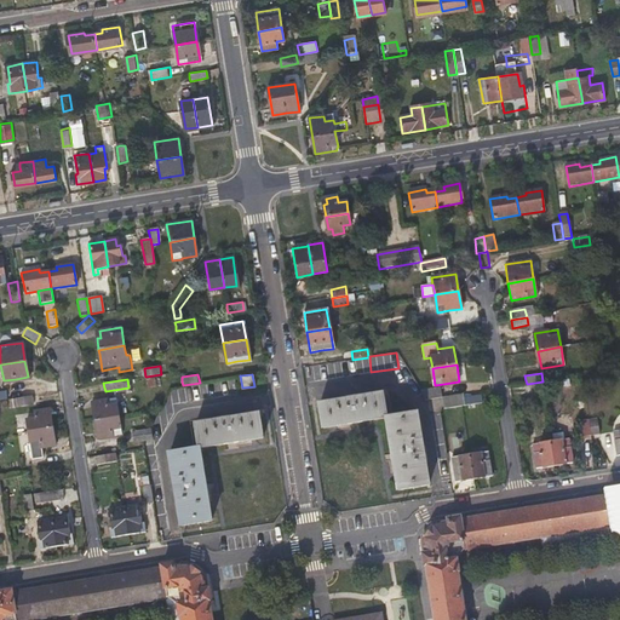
[(423,390),(424,396),(425,401),(441,397),(438,388),(423,390)]
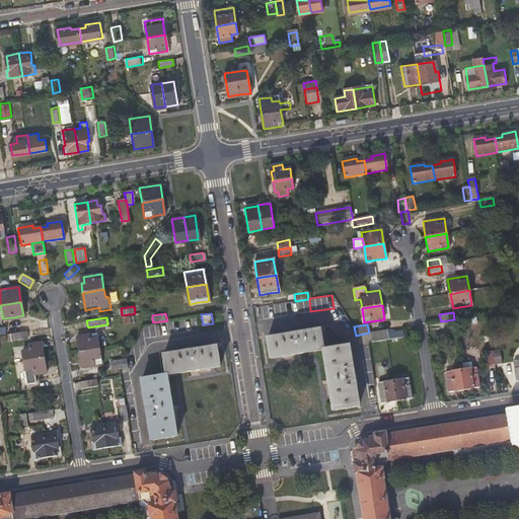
[(388,329),(373,332),(375,343),(390,340),(389,334),(388,329)]
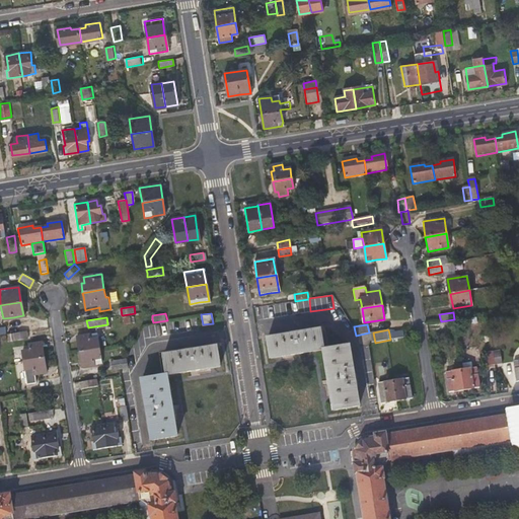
[(26,337),(25,330),(11,332),(12,340),(26,337)]
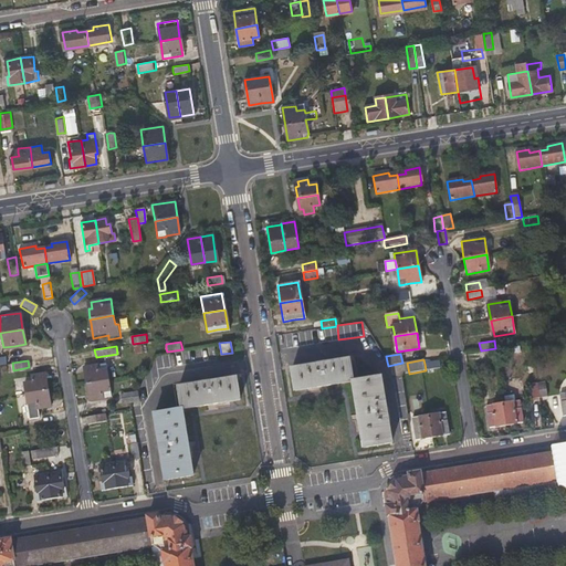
[(316,366),(303,368),(291,370),(294,391),(353,381),(348,360),(327,364),(327,362),(315,364),(316,366)]
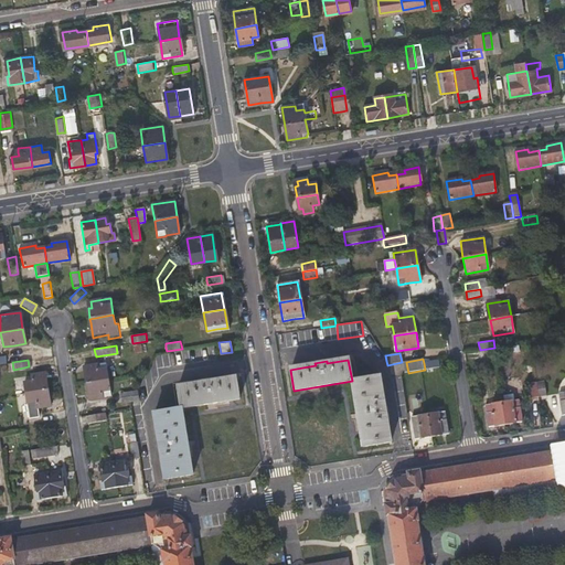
[(440,360),(424,363),(425,370),(441,368),(440,360)]
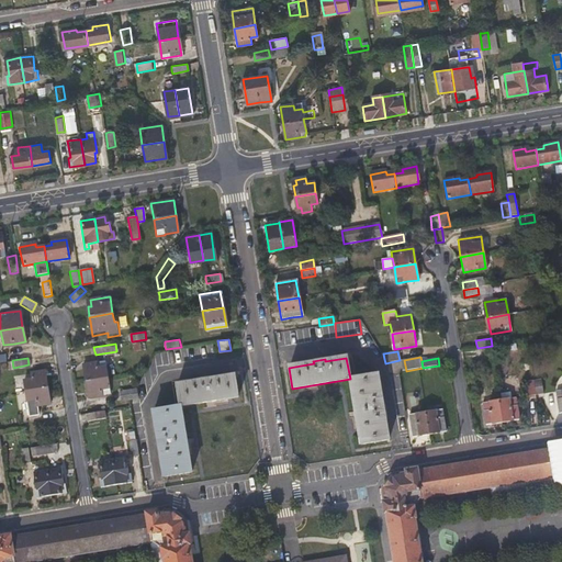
[(82,364),(86,381),(100,379),(98,362),(82,364)]
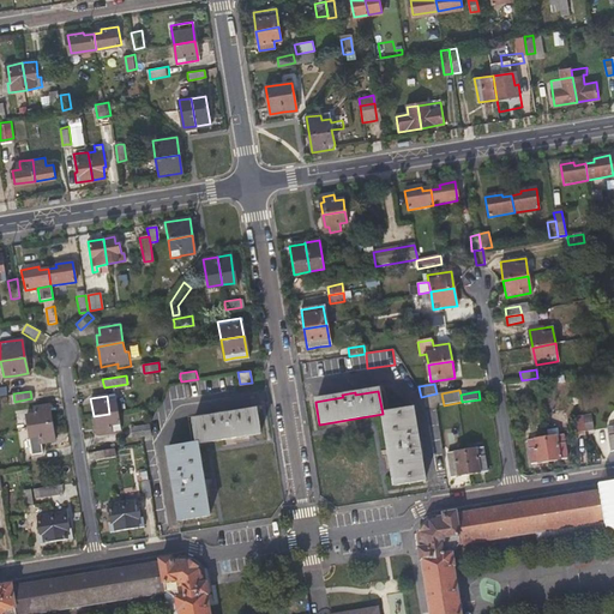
[(24,416),(26,427),(50,423),(48,413),(48,407),(25,410),(25,416),(24,416)]
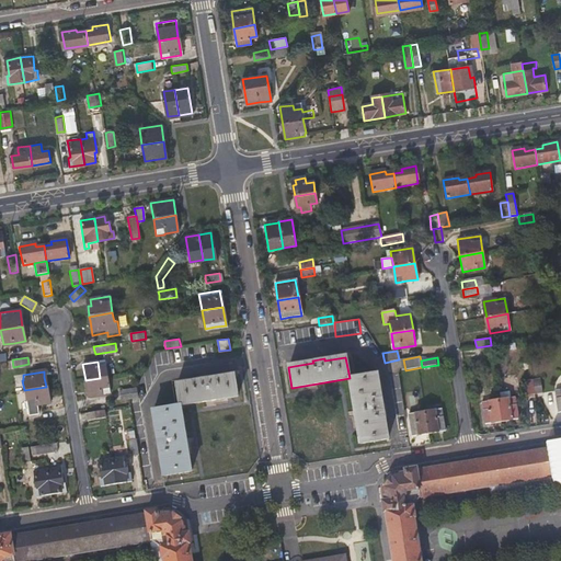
[(359,444),(374,442),(387,439),(377,373),(350,378),(359,444)]
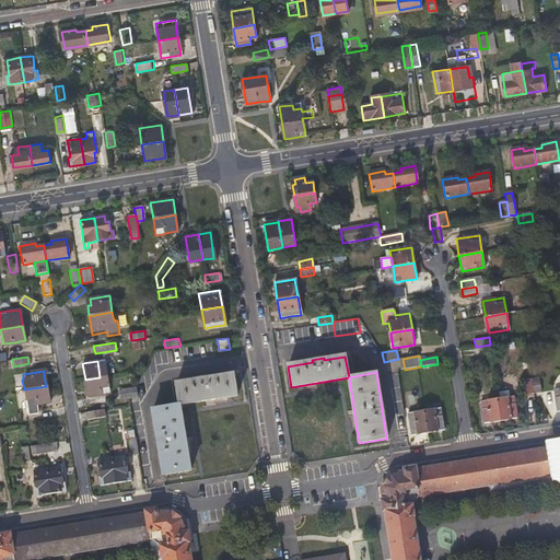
[(176,382),(181,405),(236,395),(232,373),(209,377),(209,374),(197,376),(197,378),(176,382)]
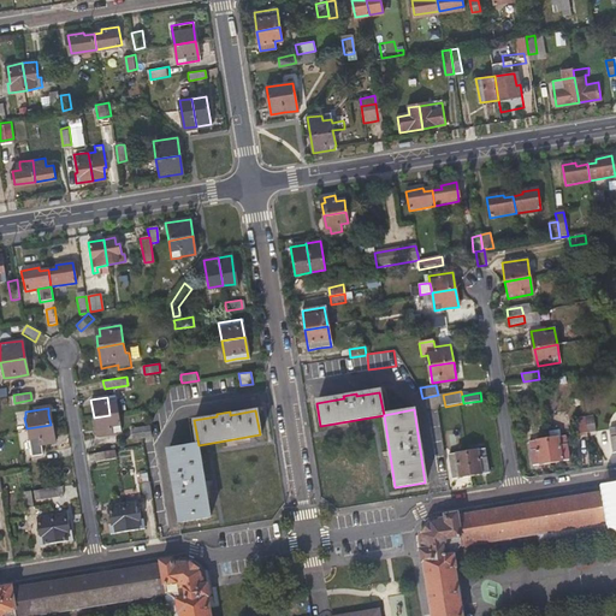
[(110,415),(94,418),(96,436),(122,432),(118,414),(110,415)]
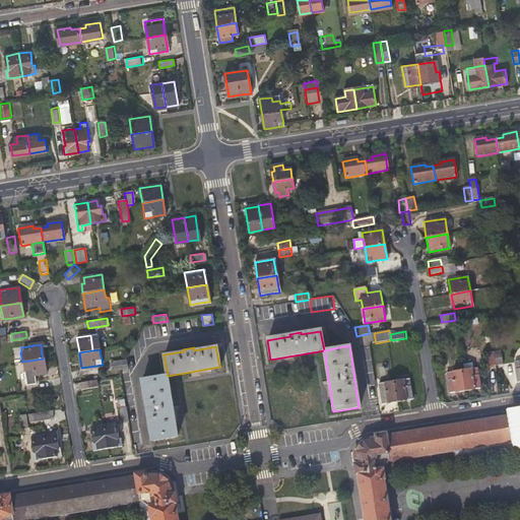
[(494,352),(496,366),(503,364),(501,350),(494,352)]
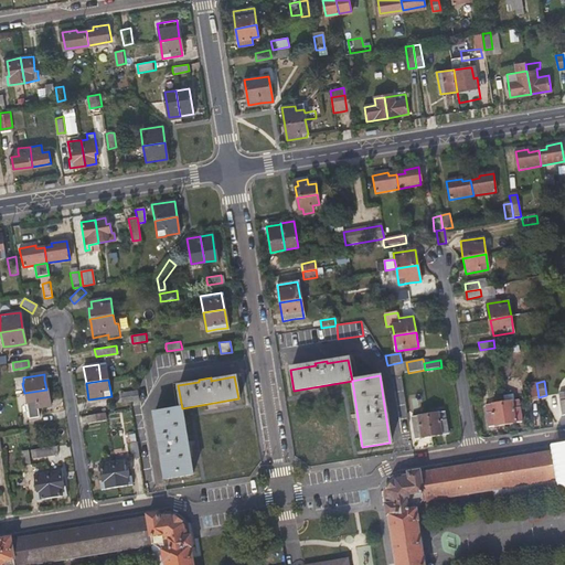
[(539,397),(536,383),(529,384),(531,398),(539,397)]
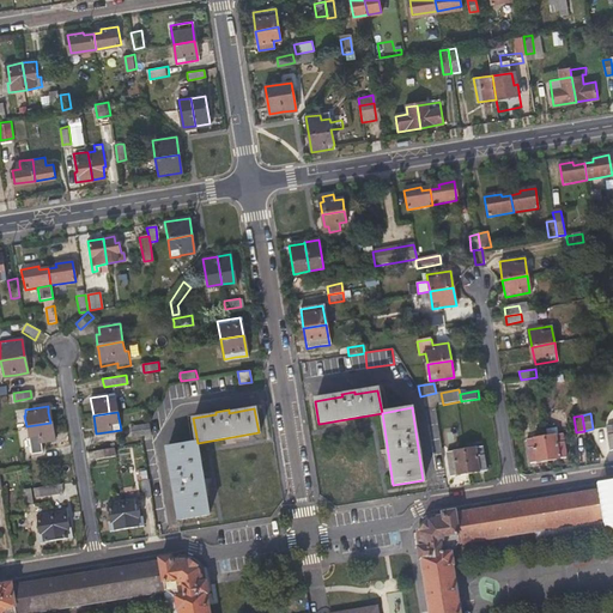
[(40,442),(53,439),(53,435),(50,423),(26,426),(30,454),(41,451),(40,442)]
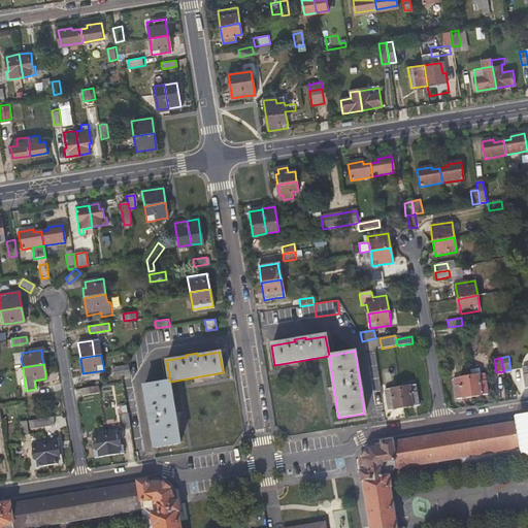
[(122,375),(129,374),(127,366),(111,369),(112,376),(122,375)]
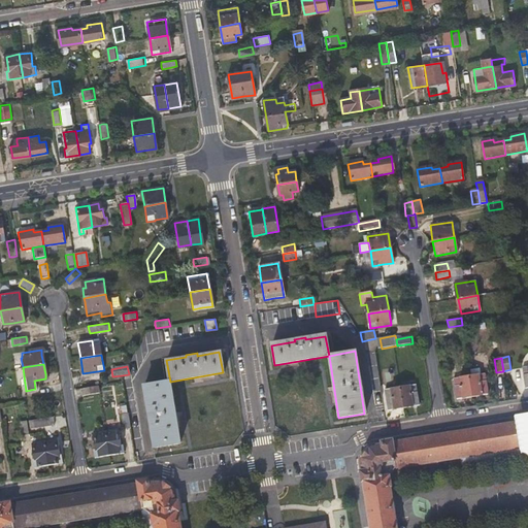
[(469,375),(468,375),(471,396),(487,394),(484,373),(480,374),(479,368),(468,369),(469,375)]
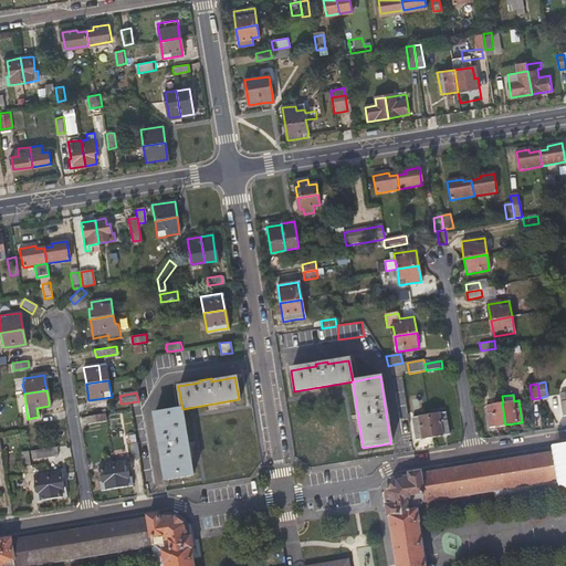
[(485,406),(486,416),(489,427),(505,425),(502,402),(485,406)]
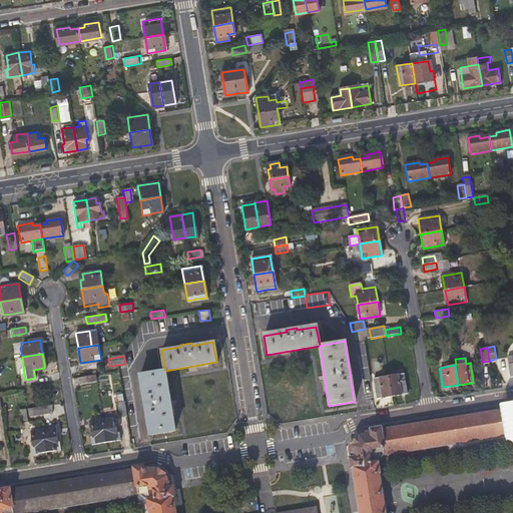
[(149,435),(162,432),(174,430),(165,371),(140,375),(149,435)]
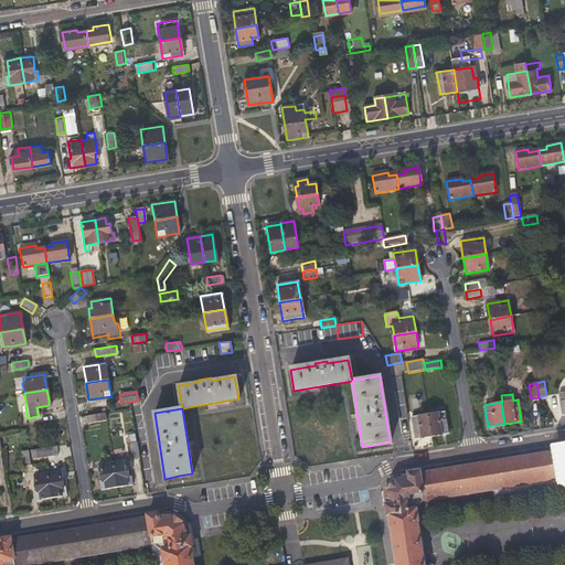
[(427,414),(432,436),(448,433),(445,411),(427,414)]
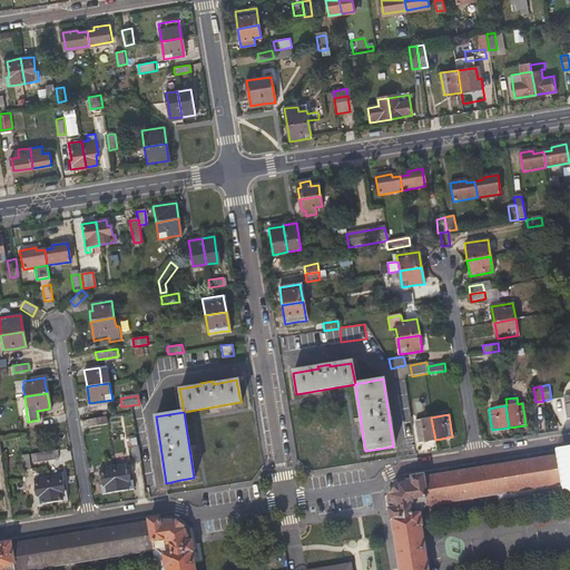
[(107,423),(106,420),(106,416),(87,420),(88,426),(107,423)]
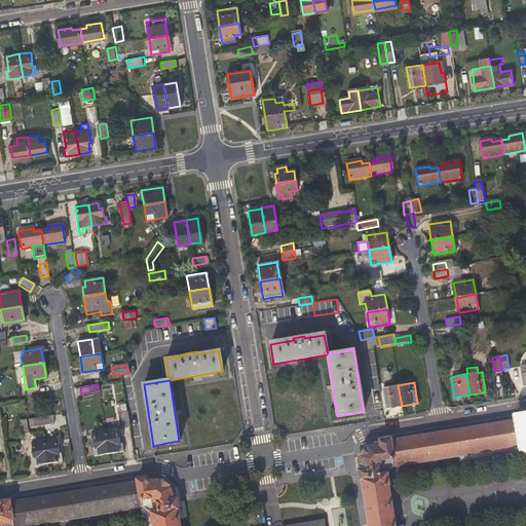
[(386,408),(402,406),(398,385),(382,387),(386,408)]
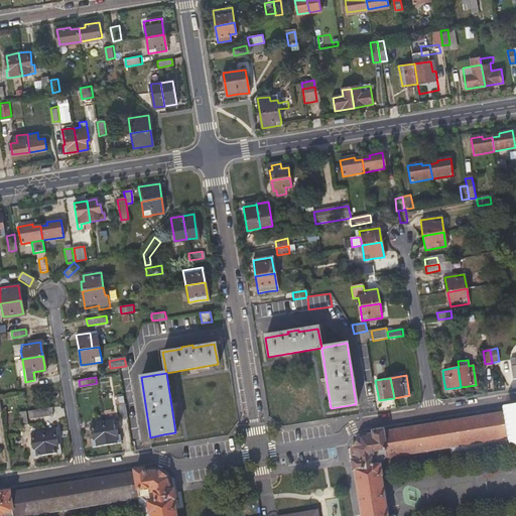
[(120,418),(124,418),(127,417),(125,403),(118,405),(120,418)]
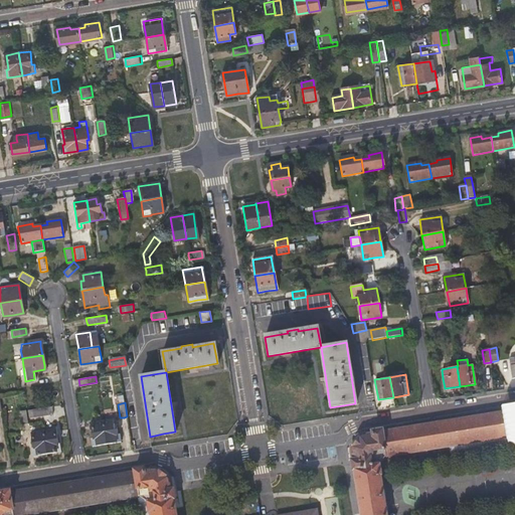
[(28,410),(29,414),(30,418),(52,414),(51,407),(28,410)]
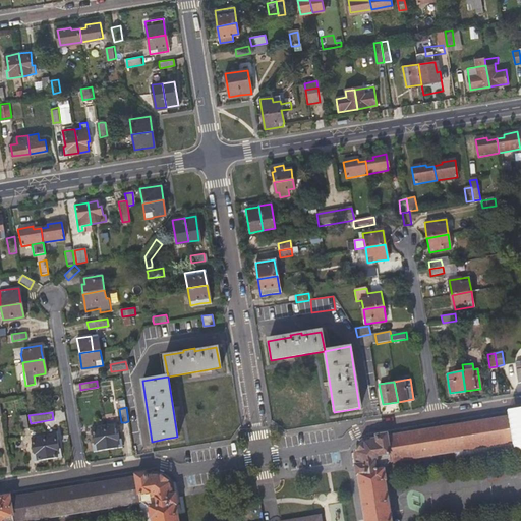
[(520,413),(513,415),(513,417),(389,438),(388,435),(377,437),(377,438),(366,440),(363,442),(360,443),(359,445),(357,447),(355,450),(355,453),(355,457),(356,466),(355,466),(356,475),(357,475),(364,520),(390,520),(384,480),(386,479),(385,470),(390,460),(517,440),(520,443),(520,413)]
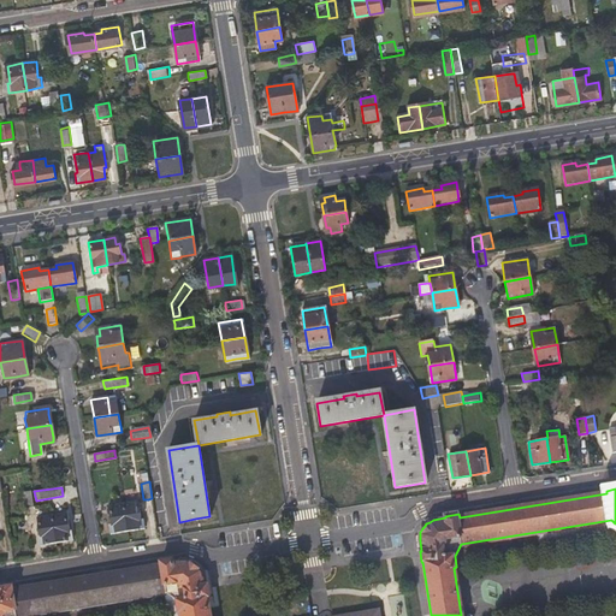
[(25,516),(29,516),(34,515),(30,493),(22,496),(25,516)]
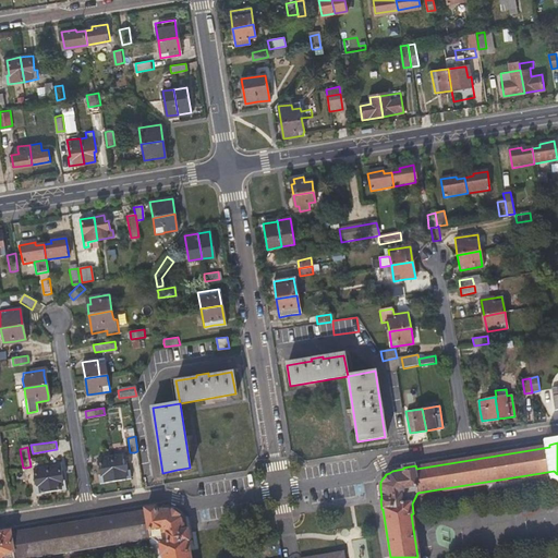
[(111,456),(116,481),(130,478),(129,472),(126,472),(124,453),(111,456)]
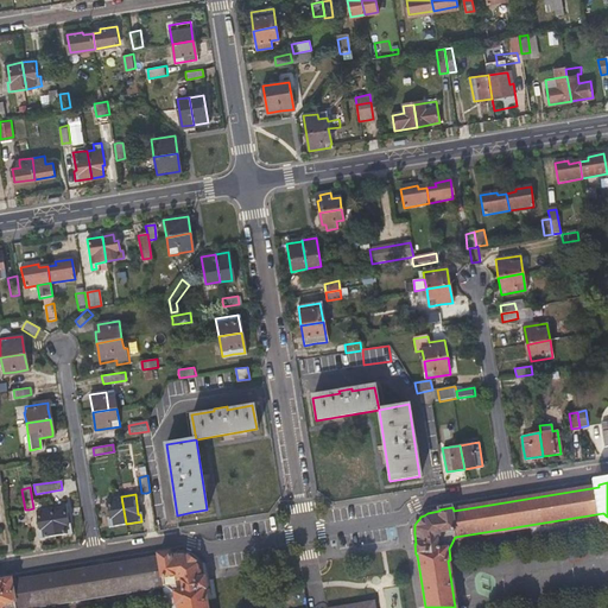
[(106,500),(108,510),(109,519),(107,519),(109,527),(126,524),(121,496),(106,500)]
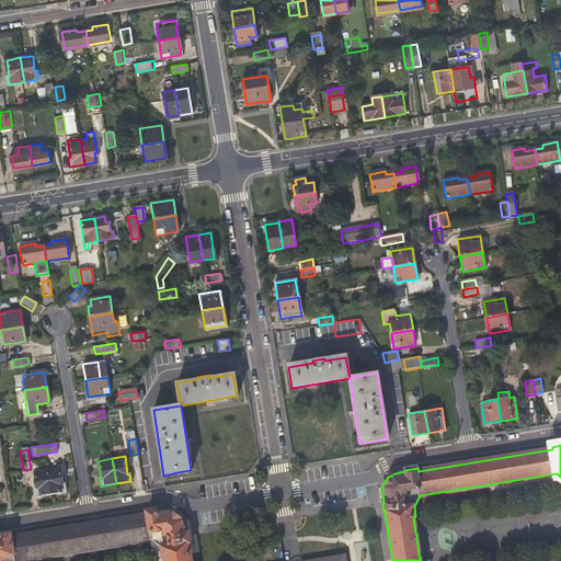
[(47,469),(50,493),(66,491),(65,483),(63,483),(60,467),(47,469)]
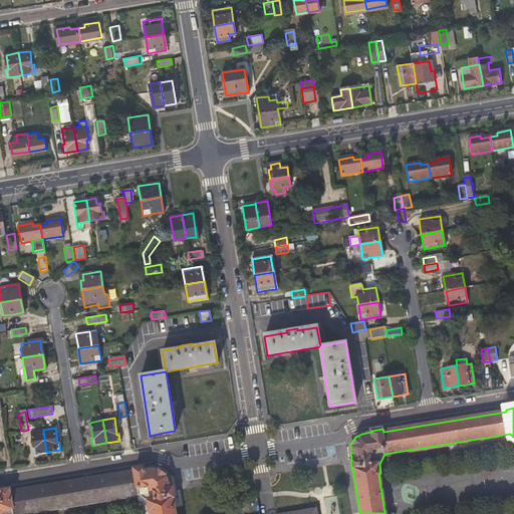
[(43,430),(36,431),(30,432),(32,447),(30,447),(32,455),(46,452),(43,430)]
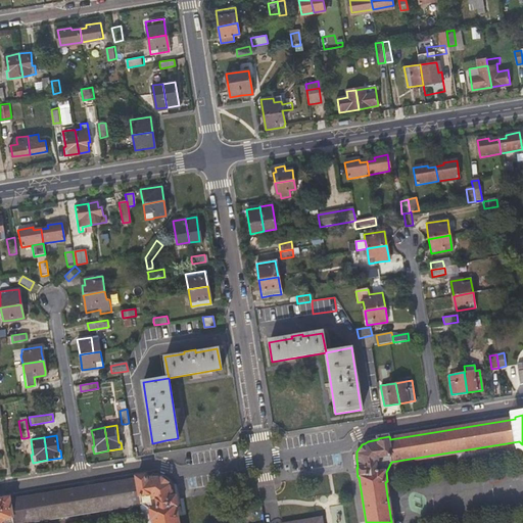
[(157,475),(155,475),(147,476),(147,475),(137,477),(138,479),(11,500),(11,497),(0,500),(1,501),(0,501),(0,522),(11,522),(12,522),(140,503),(149,509),(151,520),(152,519),(152,522),(177,522),(175,507),(177,506),(175,495),(173,495),(172,486),(171,482),(168,479),(165,477),(162,476),(160,475),(157,475)]
